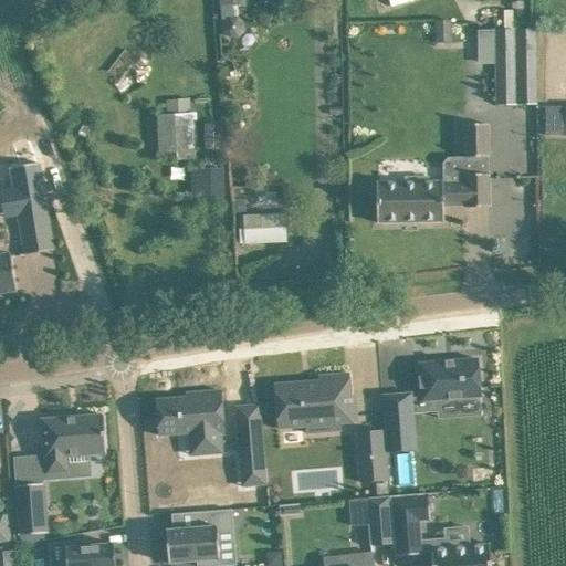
[(219,0),(222,17),(228,17),(237,16),(238,16),(237,6),(245,4),(244,0),(219,0)]
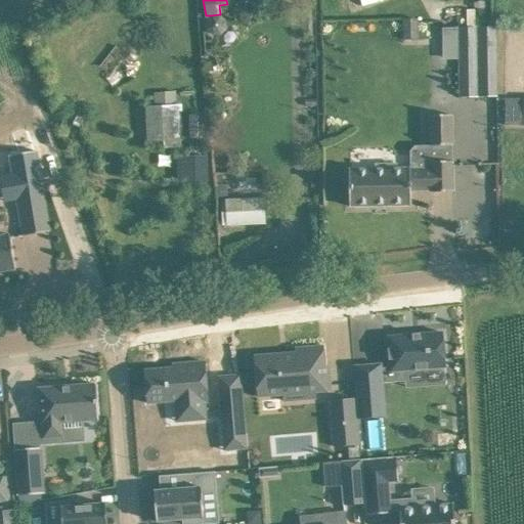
[(206,24),(206,33),(212,38),(221,37),(227,30),(226,24),(220,17),(212,18),(206,24)]
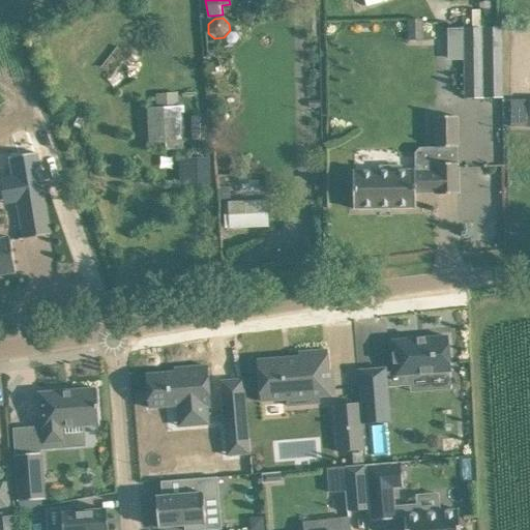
[(421,19),(407,20),(407,39),(422,39),(421,19)]
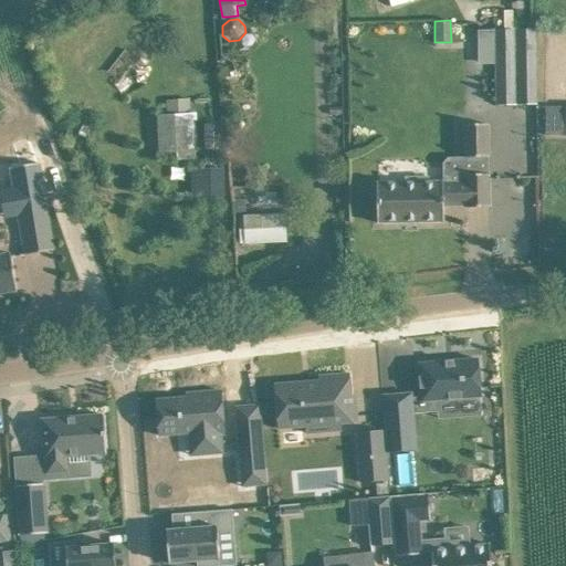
[(534,32),(495,33),(495,51),(496,104),(536,103),(535,50),(534,32)]
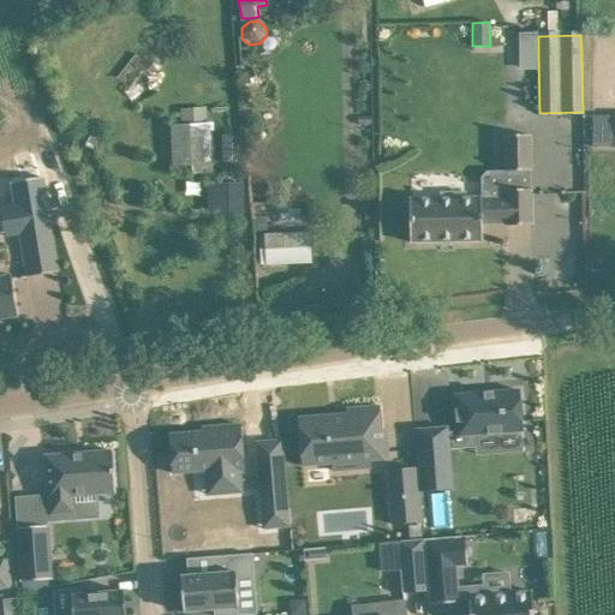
[(204,107),(183,108),(184,124),(198,123),(206,123),(204,107)]
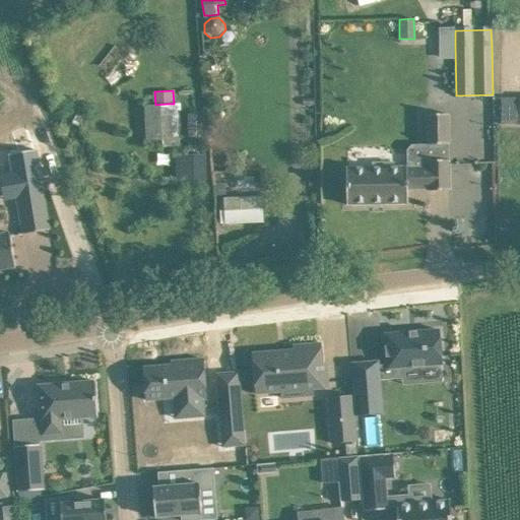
[(168,104),(145,105),(147,140),(164,139),(164,145),(181,144),(179,104),(174,104),(168,104)]
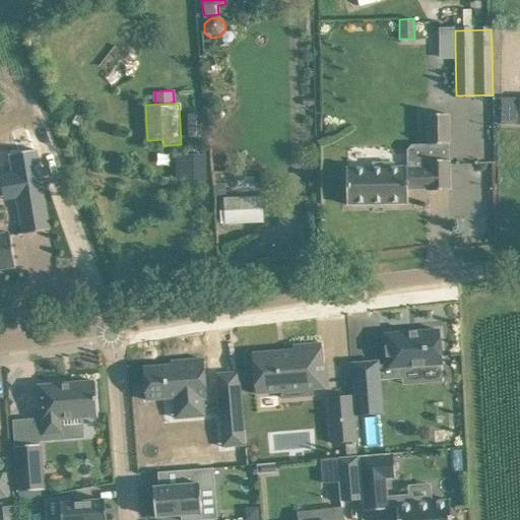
[(196,113),(188,114),(188,135),(203,134),(203,123),(197,123),(196,113)]
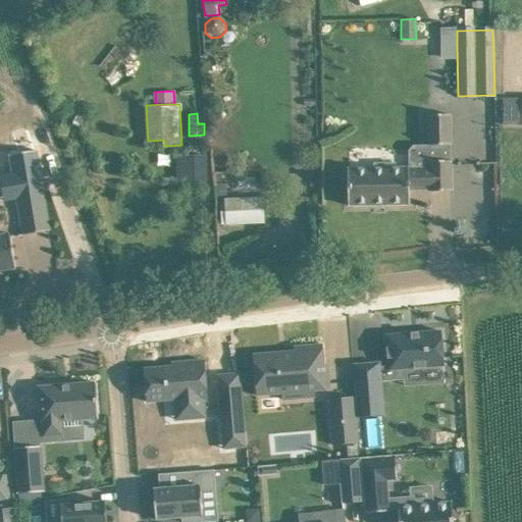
[(428,115),(428,145),(451,145),(451,114),(428,115)]
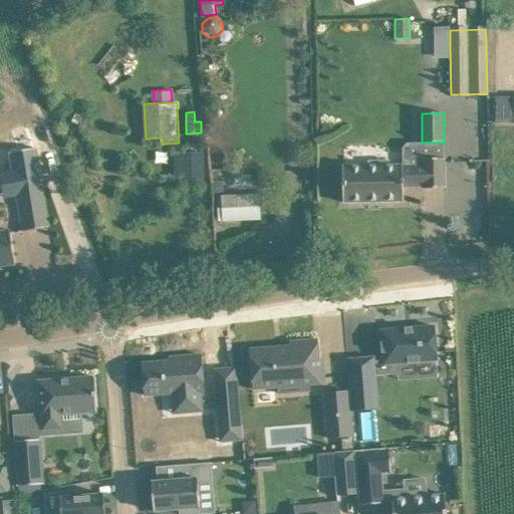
[(219,151),(216,162),(229,166),(232,155),(219,151)]
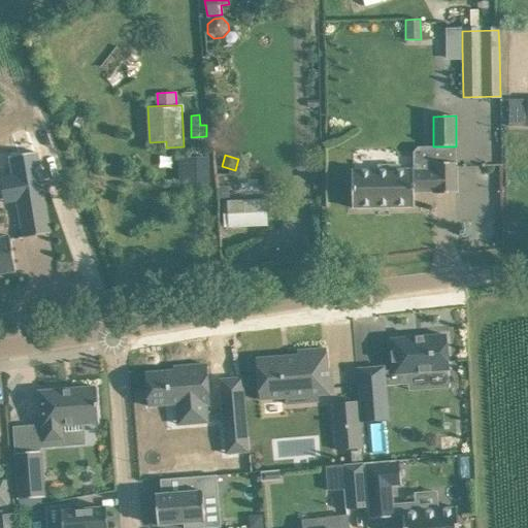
[(210,156),(178,157),(179,185),(210,184),(210,156)]
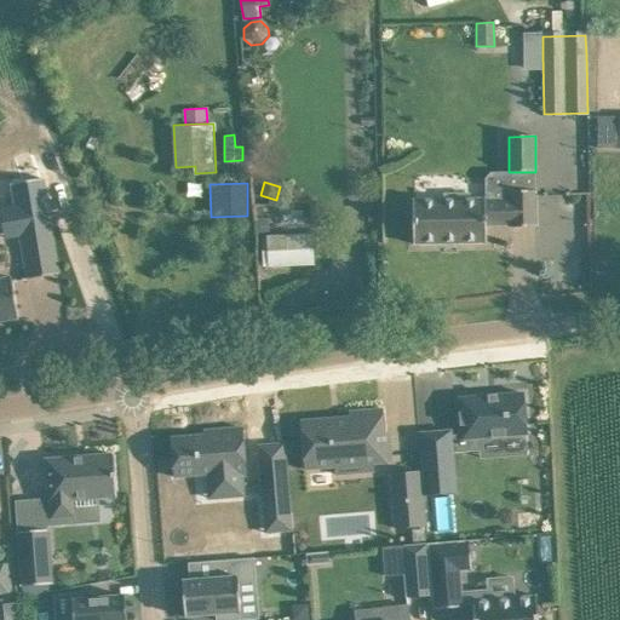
[(412,200),(413,245),(484,241),(484,242),(487,242),(486,223),(510,223),(510,227),(537,227),(537,191),(510,191),(510,202),(486,202),(486,199),(469,200),(469,194),(445,194),(445,200),(412,200)]
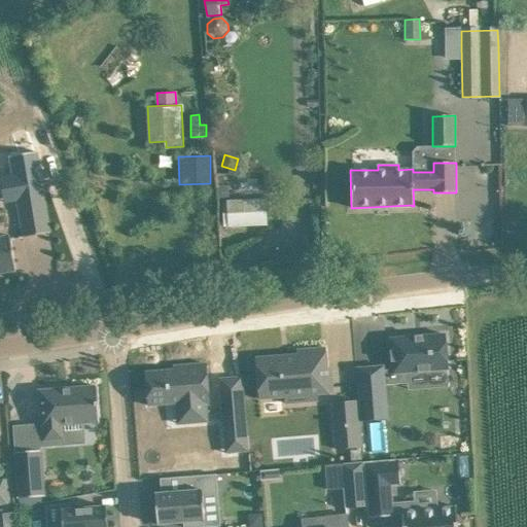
[(229,185),(219,186),(220,198),(229,198),(229,185)]
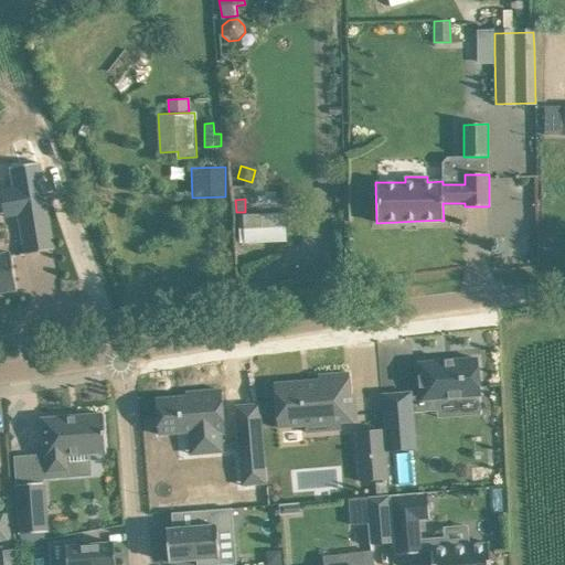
[(46,210),(18,214),(23,254),(53,249),(46,210)]
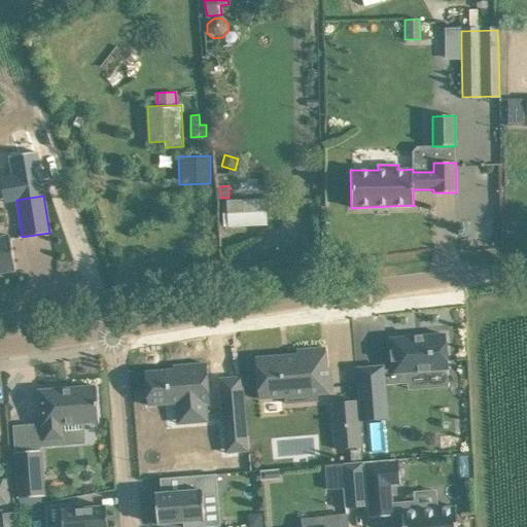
[(266,200),(227,201),(227,215),(229,226),(267,224),(266,200)]
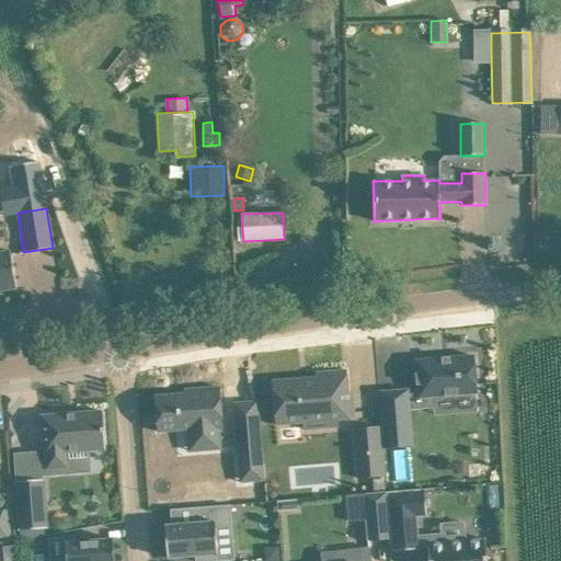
[(0,290),(16,288),(11,254),(0,255),(0,290)]
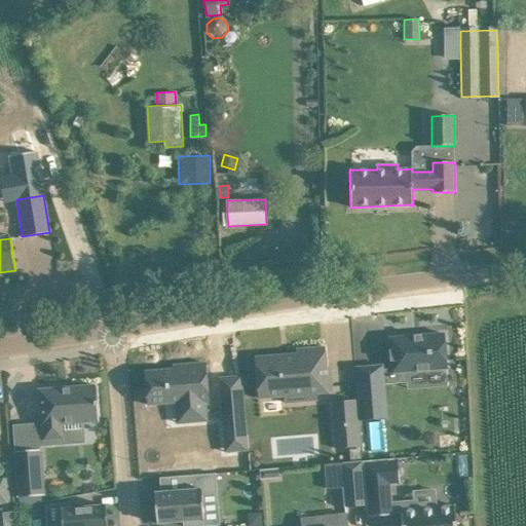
[(382,365),(355,368),(361,420),(386,418),(384,384),(409,382),(408,372),(447,369),(445,334),(387,338),(389,369),(382,369),(382,365)]
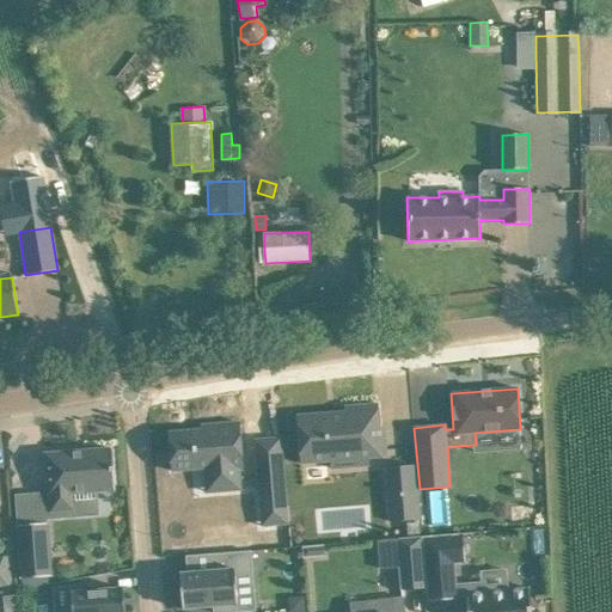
[(344,409),(297,414),(301,461),(331,459),(331,465),(359,463),(359,457),(386,454),(384,424),(380,424),(378,401),(344,404),(344,409)]
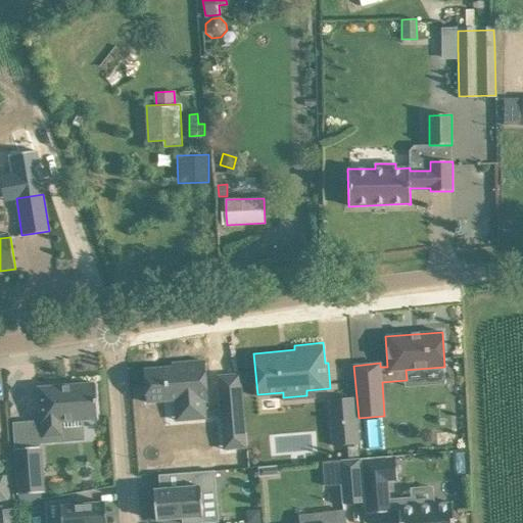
[(172,368),(144,370),(146,402),(190,398),(191,415),(204,414),(203,401),(207,400),(204,362),(172,364),(172,368)]
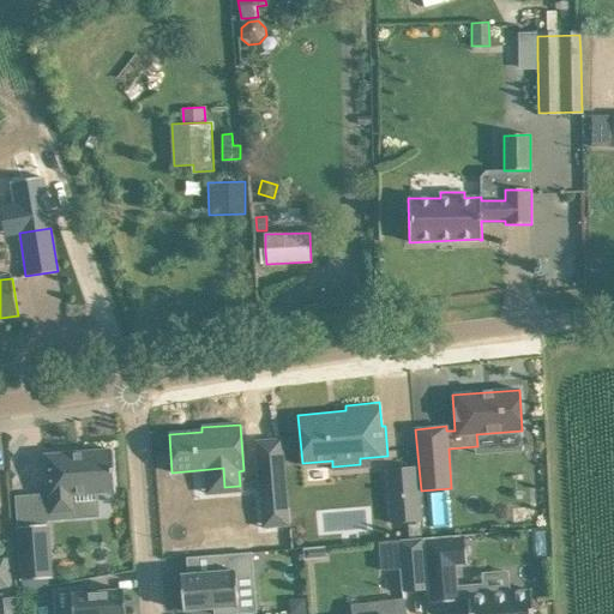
[(113,450),(46,455),(50,513),(73,512),(72,495),(115,492),(113,450)]
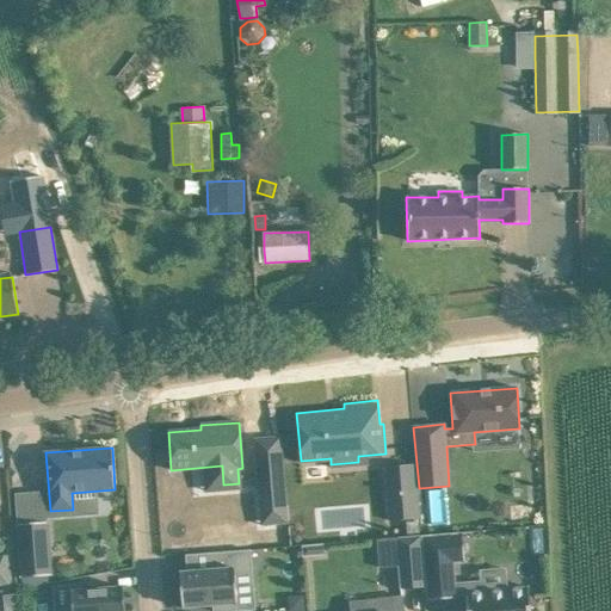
[(260,508),(287,506),(283,463),(261,466),(264,483),(258,485),(260,508)]
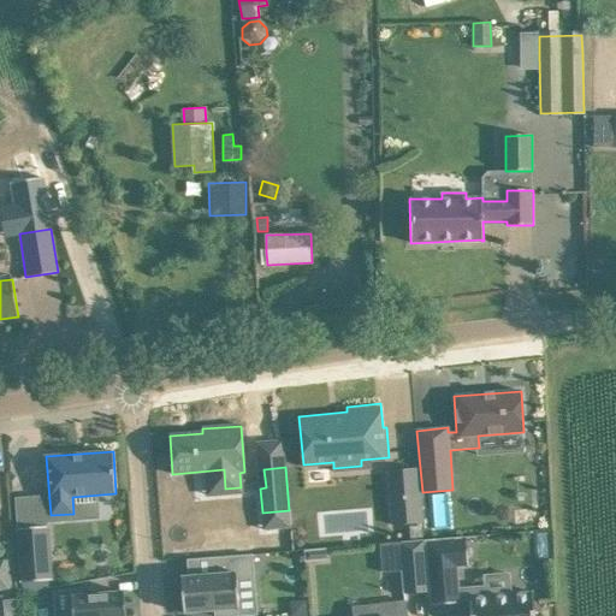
[(419,495),(401,497),(402,525),(403,525),(421,523),(419,495)]
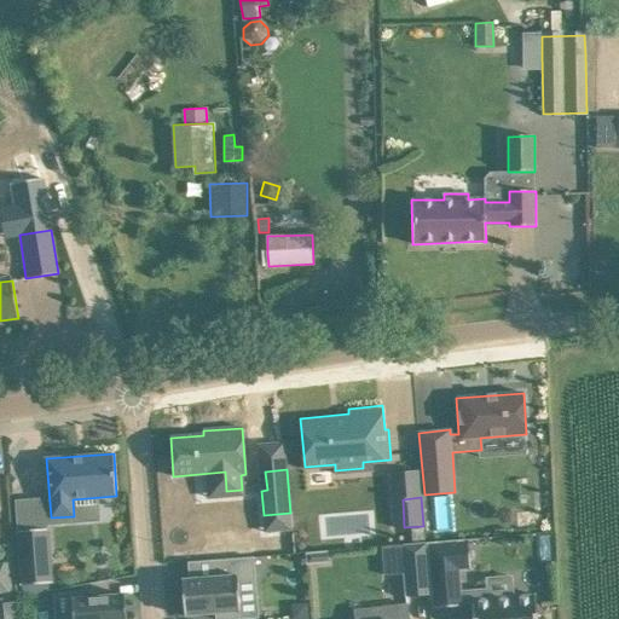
[(47,528),(17,531),(21,585),(52,583),(47,528)]
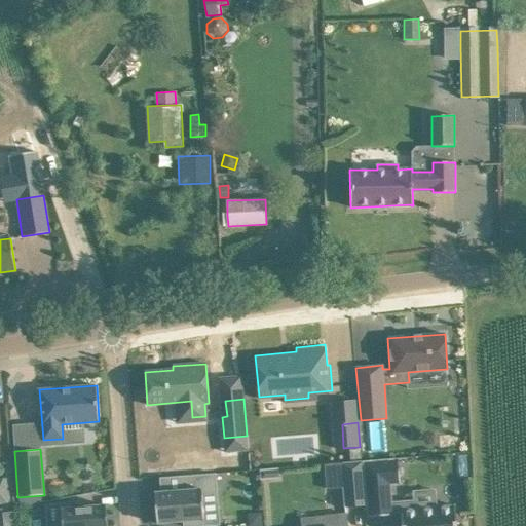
[(398,458),(363,461),(366,505),(367,517),(392,515),(392,513),(401,512),(401,525),(456,525),(455,505),(414,509),(414,501),(391,502),(390,485),(400,484),(398,458)]
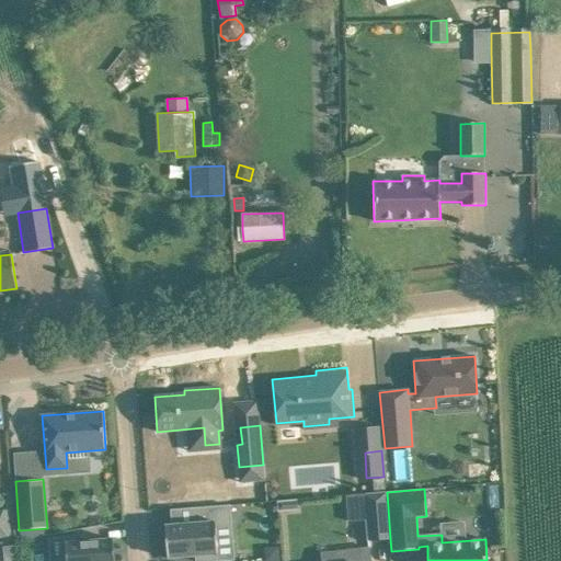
[(387,492),(364,494),(367,541),(390,539),(387,492)]
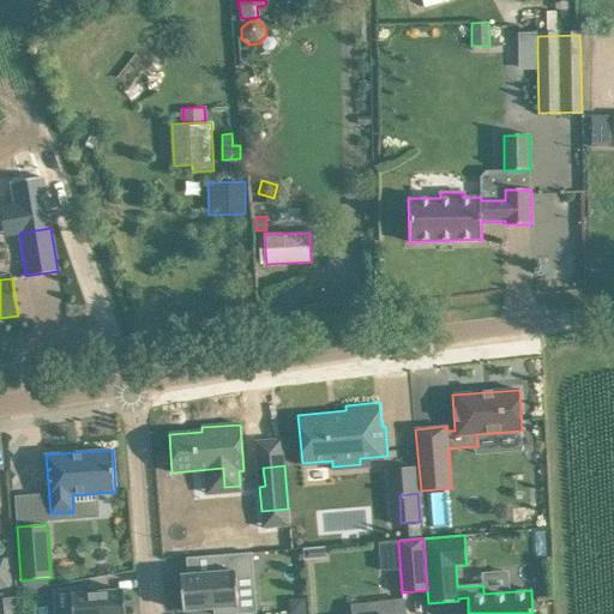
[(324,549),(304,551),(305,561),(325,560),(324,549)]
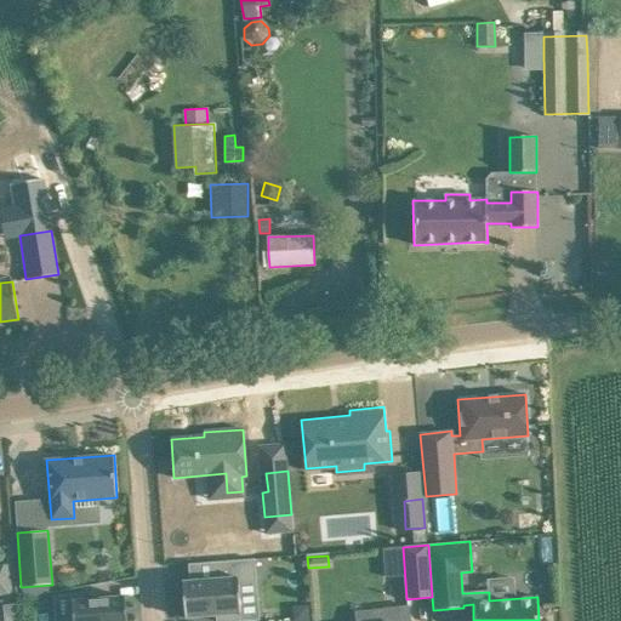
[(182,582),(186,617),(216,616),(216,620),(240,620),(241,620),(239,582),(256,582),(254,559),(212,562),(214,579),(182,582)]
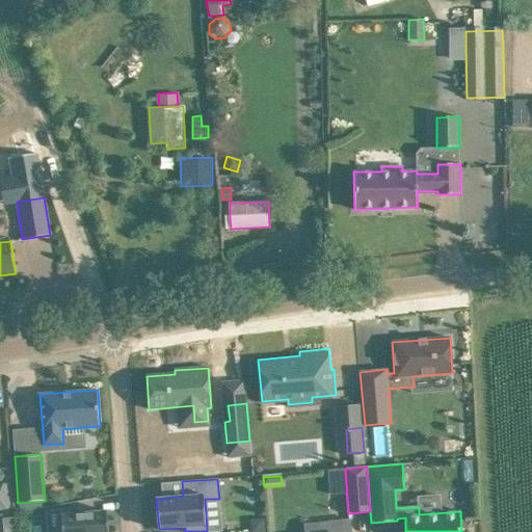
[(79,513),(79,508),(61,509),(62,528),(48,529),(48,531),(108,531),(107,510),(79,513)]
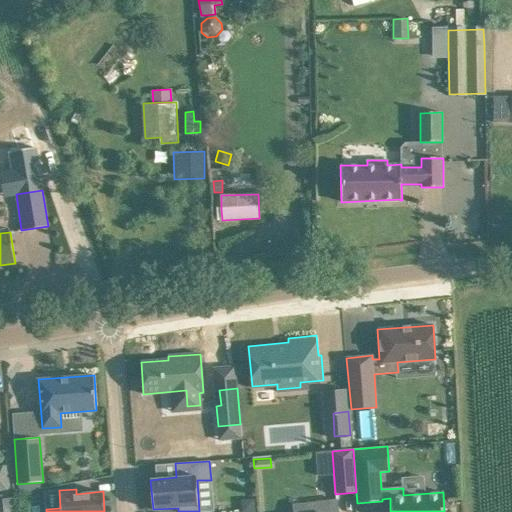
[(15,498),(3,499),(3,511),(16,511),(15,498)]
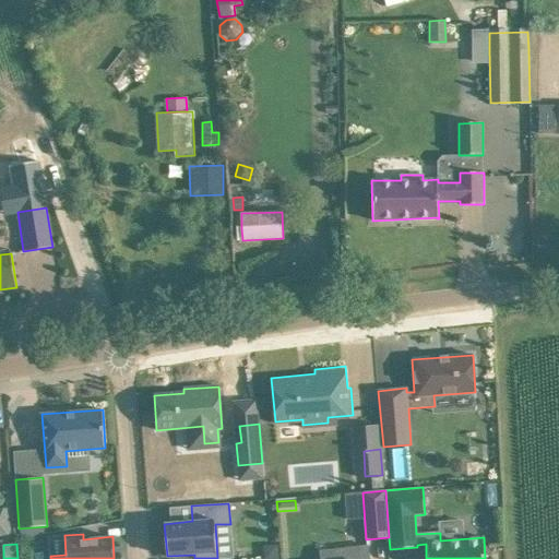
[(369,558),(368,546),(348,548),(349,558),(369,558)]
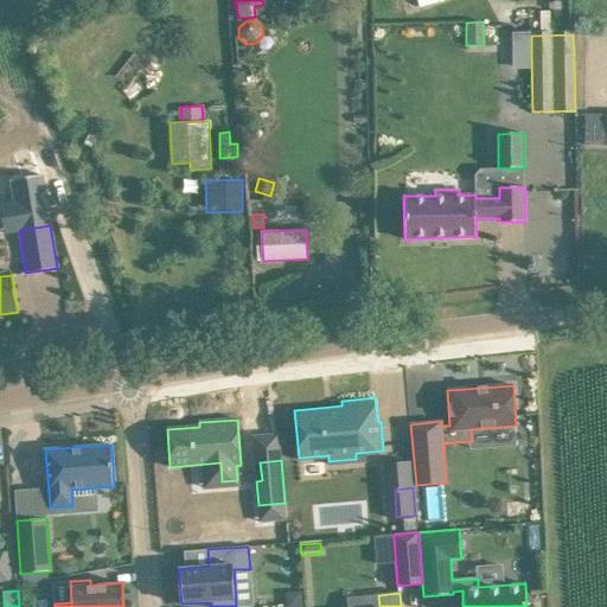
[(302,606),(301,594),(286,595),(286,606),(302,606)]
